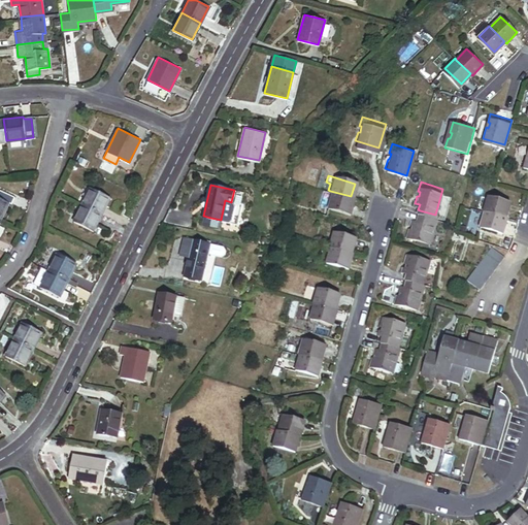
[(101,212),(110,196),(91,186),(83,202),(101,212)]
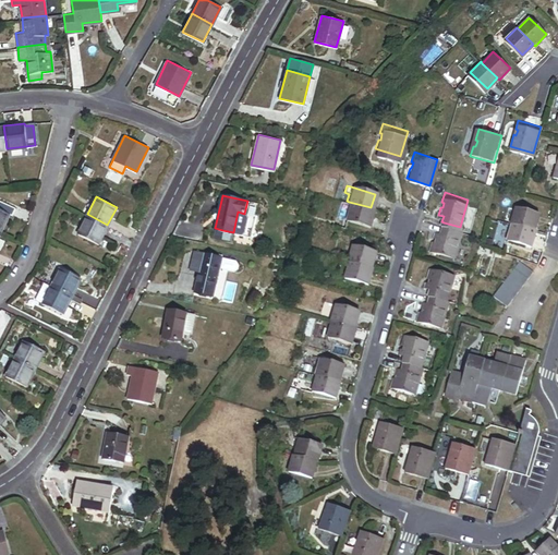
[(0,229),(0,230),(10,212),(13,214),(15,207),(0,200),(0,229)]
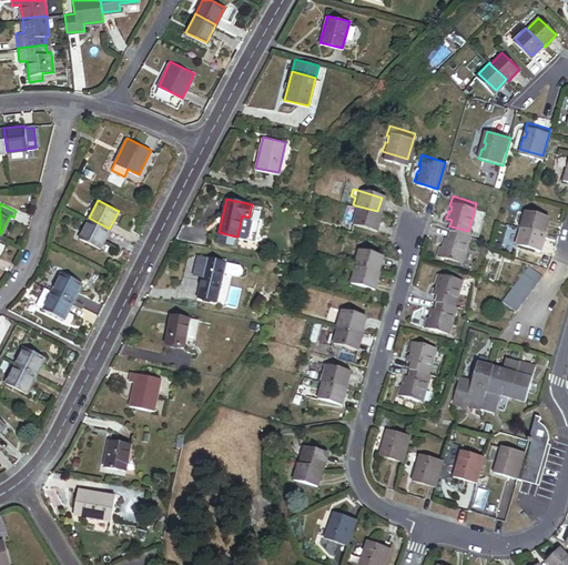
[(523,220),(543,226),(548,210),(524,203),(519,219),(523,220)]
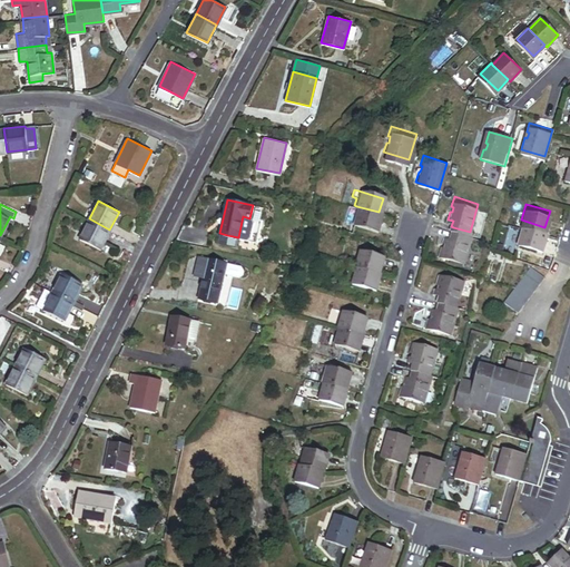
[(379,212),(356,206),(352,222),(376,228),(381,213),(379,212)]
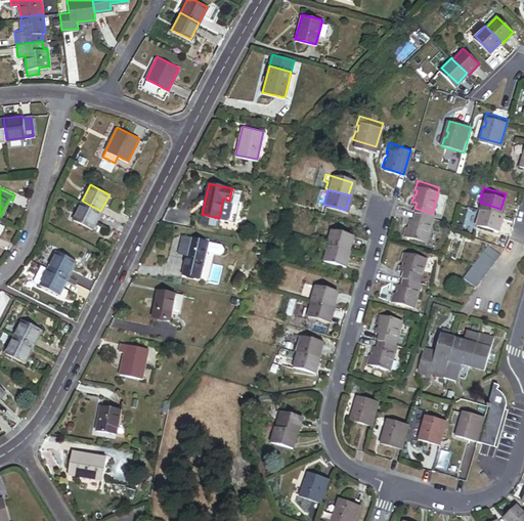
[(223,199),(219,218),(234,221),(239,203),(229,201),(223,199)]
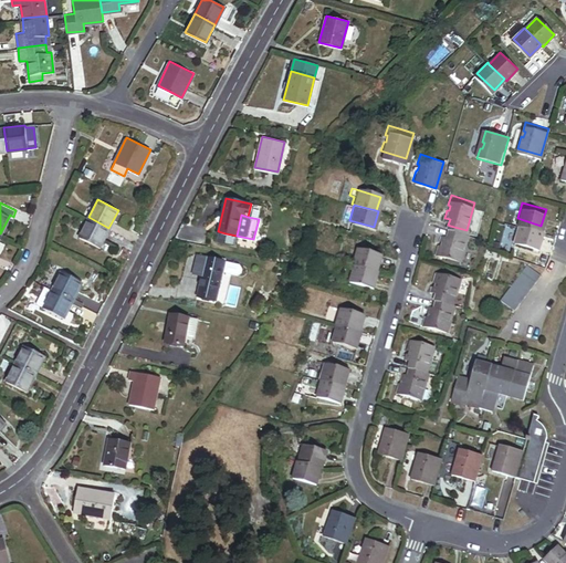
[(100,246),(108,228),(88,217),(79,236),(100,246)]
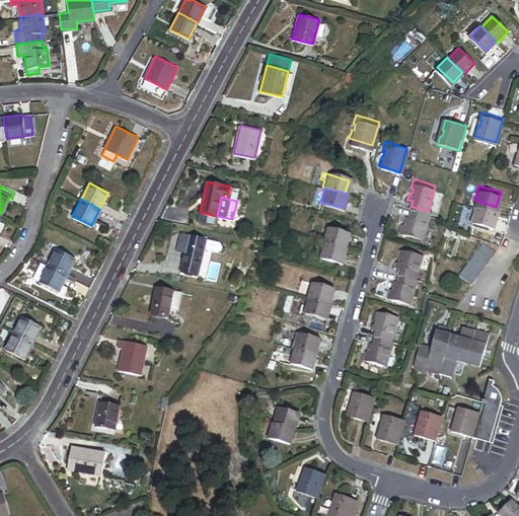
[(496,207),(477,201),(473,215),(495,221),(499,208),(496,207)]
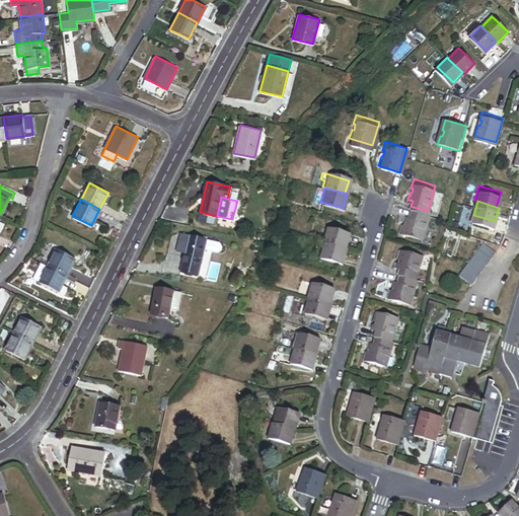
[(428,211),(413,207),(412,211),(406,209),(405,214),(408,215),(405,220),(403,219),(401,228),(424,234),(430,212),(428,211)]
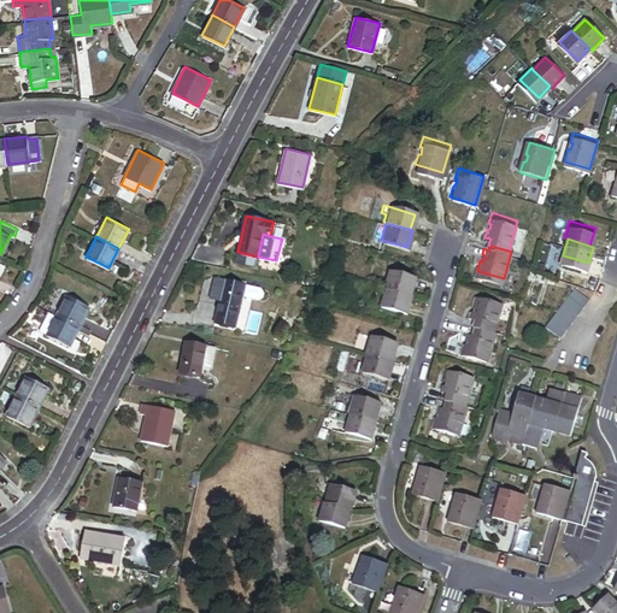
[(258,257),(246,254),(245,261),(256,265),(258,257)]
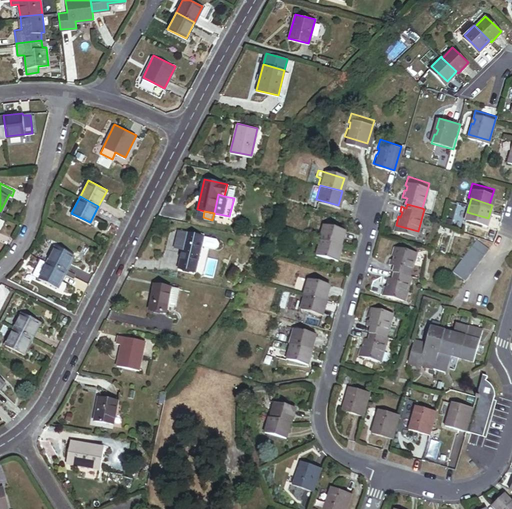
[(318,240),(337,246),(341,231),(320,225),(316,240),(318,240)]
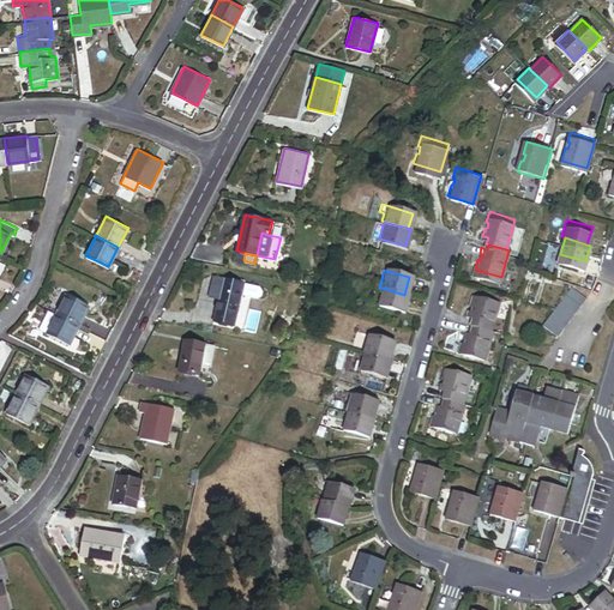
[(244,282),(214,275),(209,294),(220,296),(214,319),(234,324),(241,293),(244,282)]
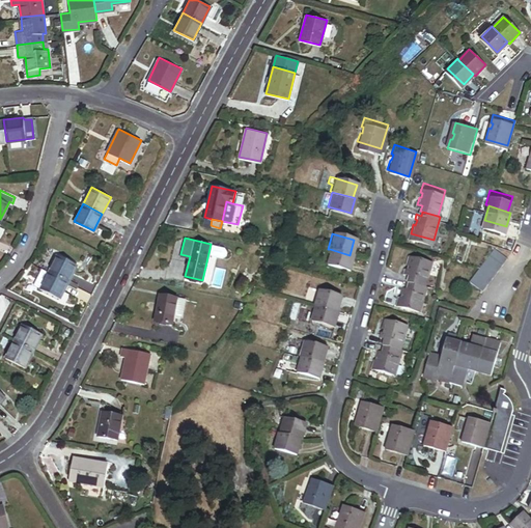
[(505,257),(509,251),(496,242),(492,249),(505,257)]
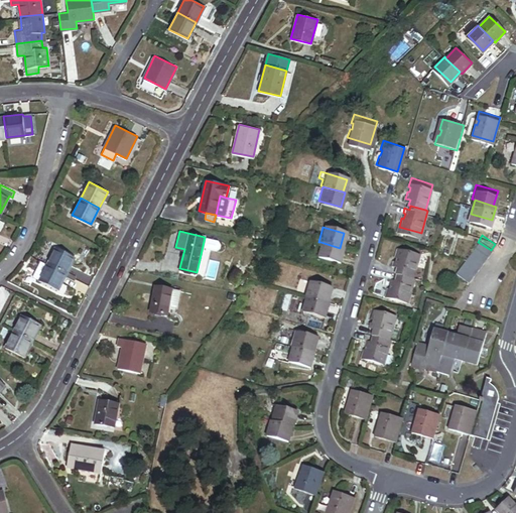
[(216,240),(205,237),(203,246),(214,249),(217,247),(218,243),(216,240)]
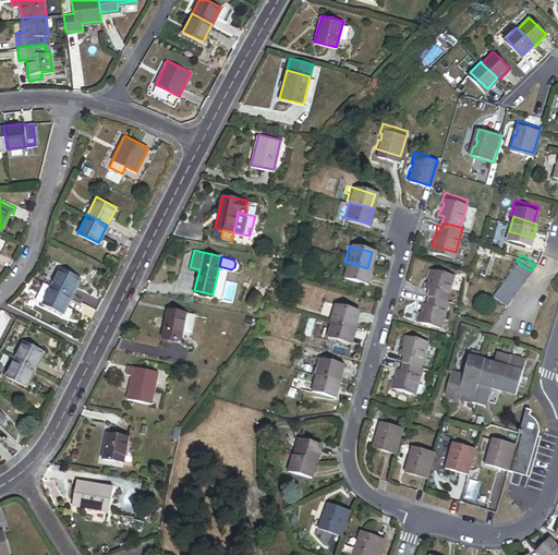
[(367,268),(347,262),(342,278),(366,285),(371,269),(367,268)]
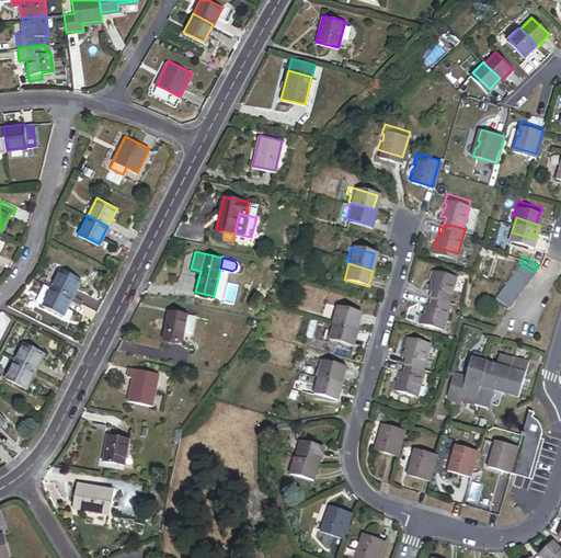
[(529,280),(534,272),(519,263),(515,270),(529,280)]
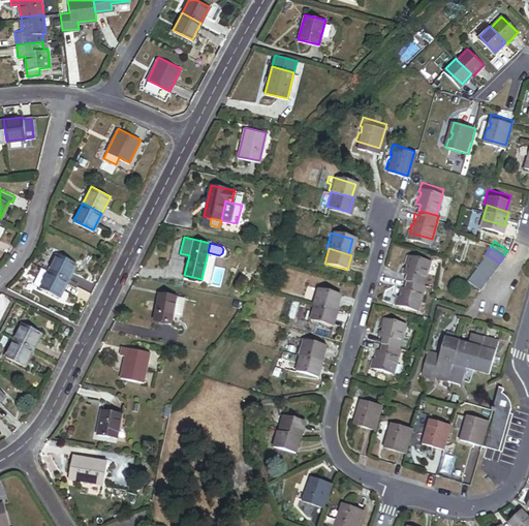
[(409,276),(424,280),(431,257),(409,251),(406,259),(408,260),(407,264),(405,264),(403,270),(408,272),(407,276),(409,276)]
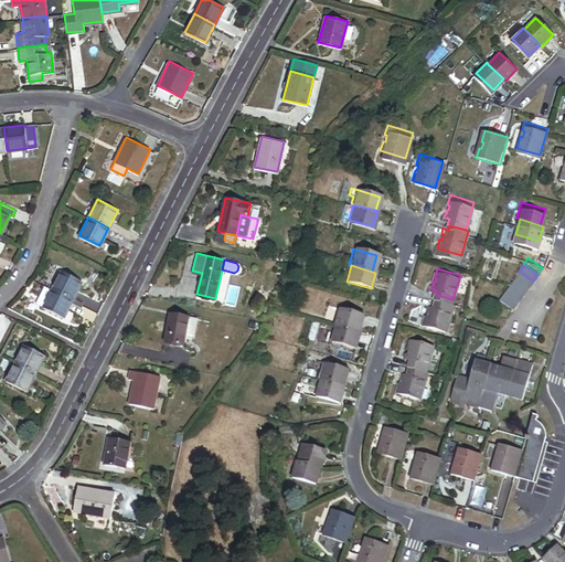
[(73,298),(82,281),(61,269),(52,288),(73,298)]
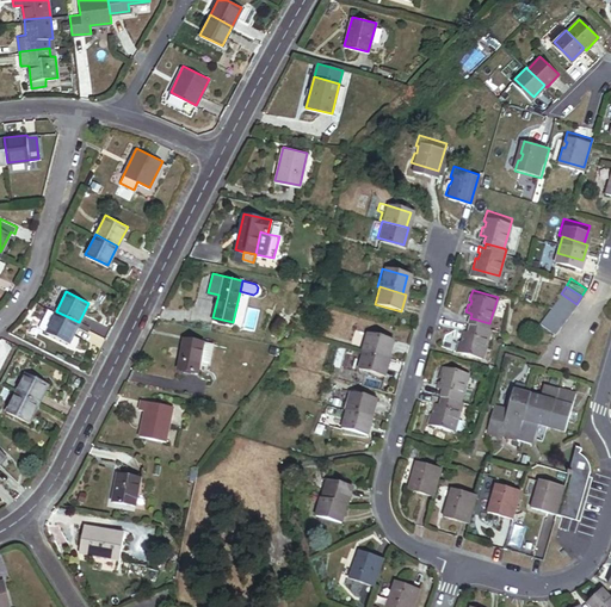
[(571,313),(576,304),(561,293),(555,302),(571,313)]
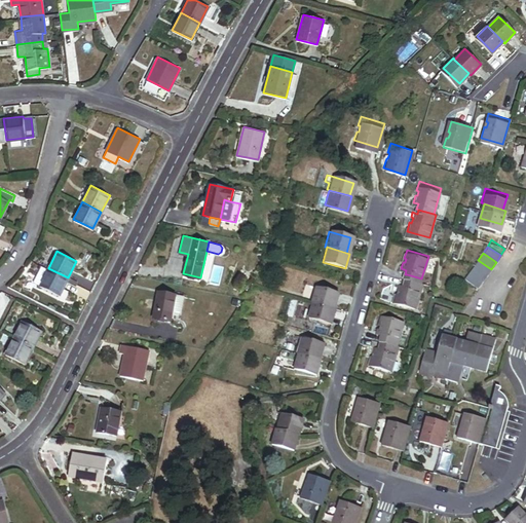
[(491,269),(478,260),(473,266),(486,275),(491,269)]
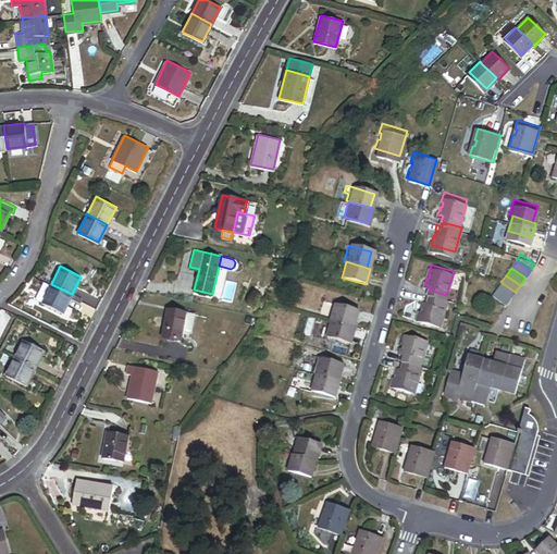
[(62,312),(72,294),(51,284),(45,280),(35,298),(62,312)]
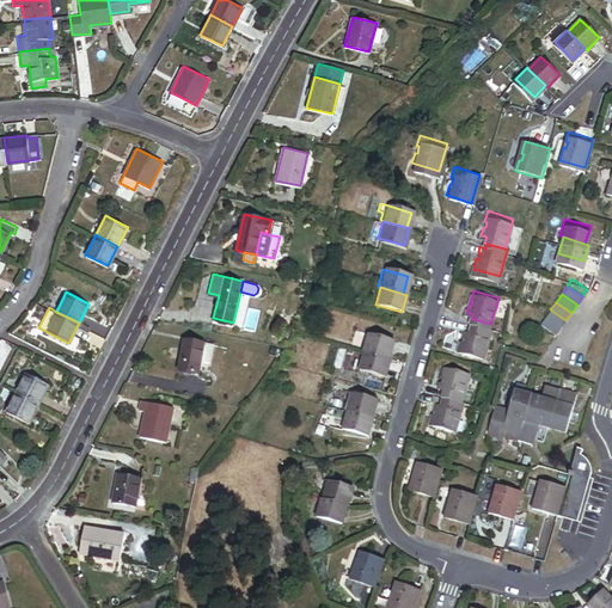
[(565,320),(550,309),(545,318),(560,329),(565,320)]
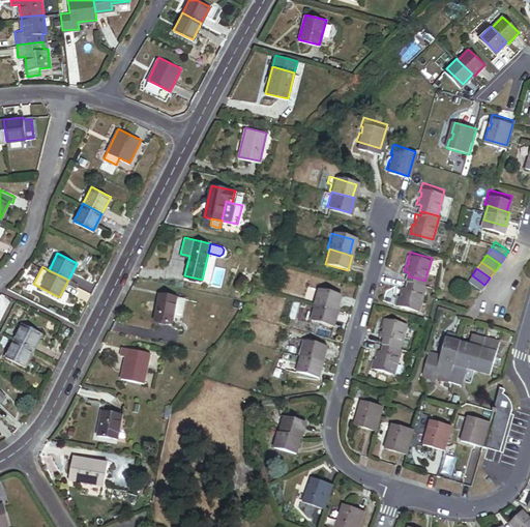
[(424,281),(410,276),(409,283),(403,281),(401,287),(403,288),(402,292),(400,291),(396,301),(418,308),(427,282),(424,281)]
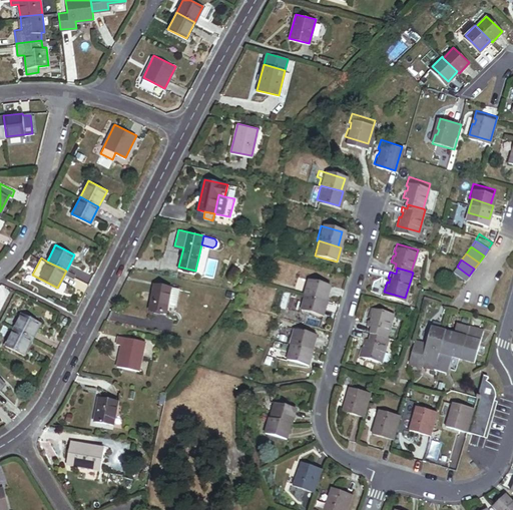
[(304,294),(323,300),(327,285),(306,279),(302,294),(304,294)]
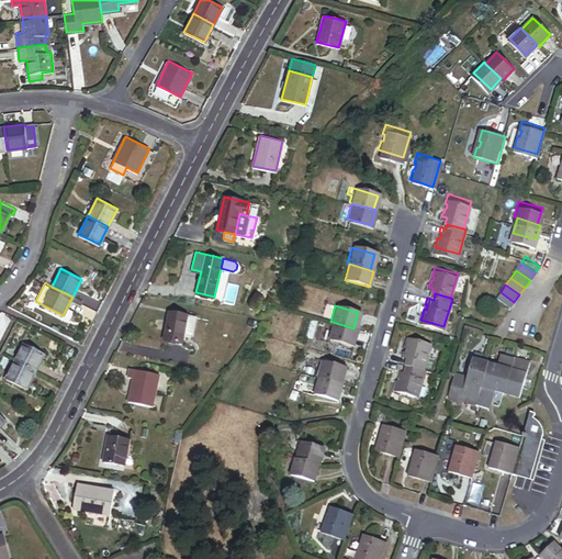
[(195,316),(169,310),(164,338),(181,342),(183,333),(190,334),(192,333),(195,316)]
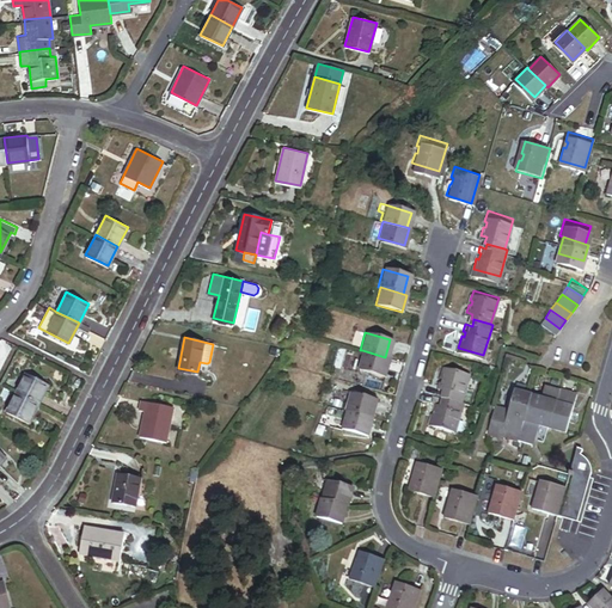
[(385,357),(362,350),(357,368),(383,375),(387,358),(385,357)]
